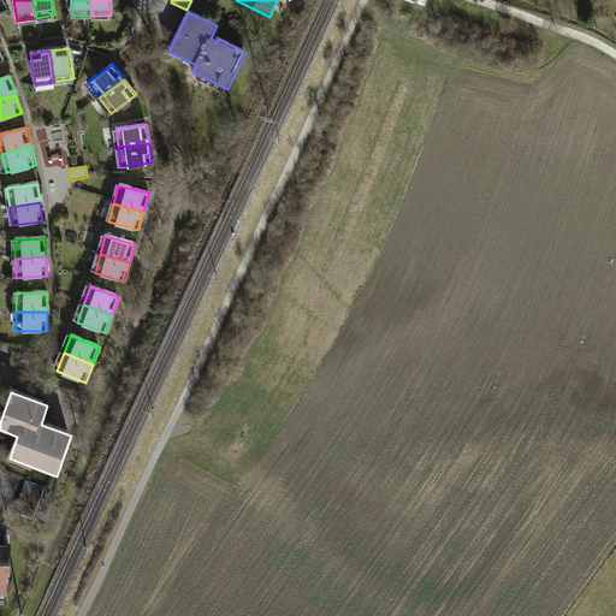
[(0,606),(9,608),(10,593),(13,593),(13,556),(0,555),(0,606)]
